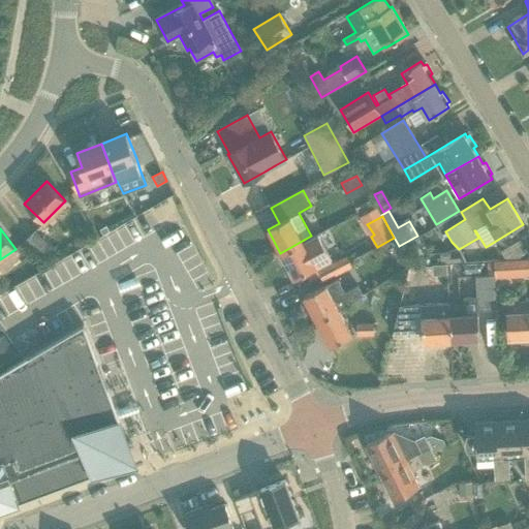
[(36,230),(26,240),(41,255),(51,246),(36,230)]
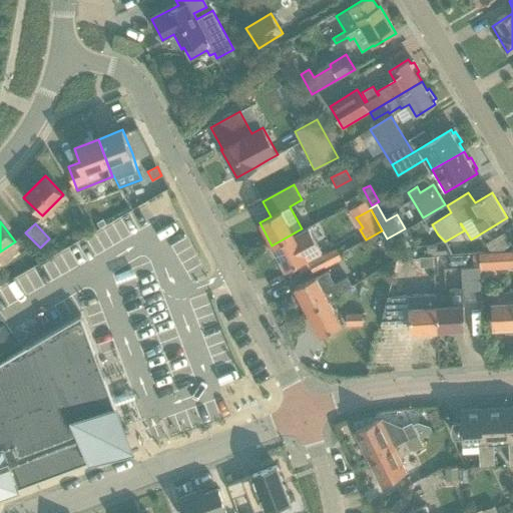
[(295,234),(295,232),(272,245),(287,271),(297,266),(322,251),(322,250),(310,226),(295,234)]
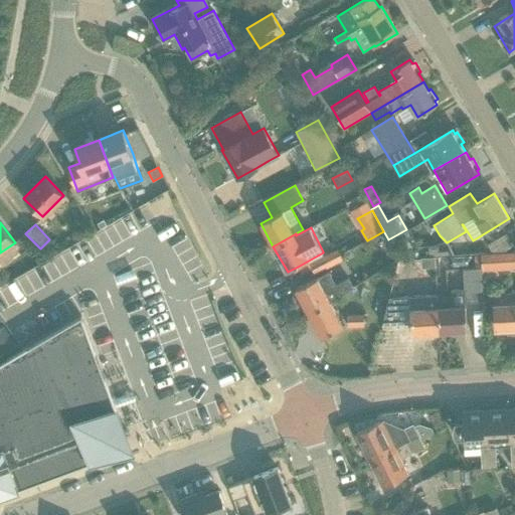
[(507,232),(488,244),(493,253),(503,252),(514,245),(507,232)]
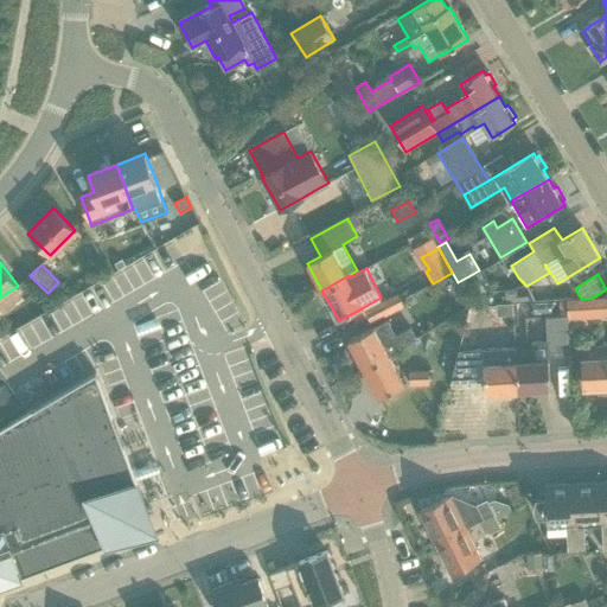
[(404,305),(398,293),(383,301),(385,307),(383,308),(387,314),(404,305)]
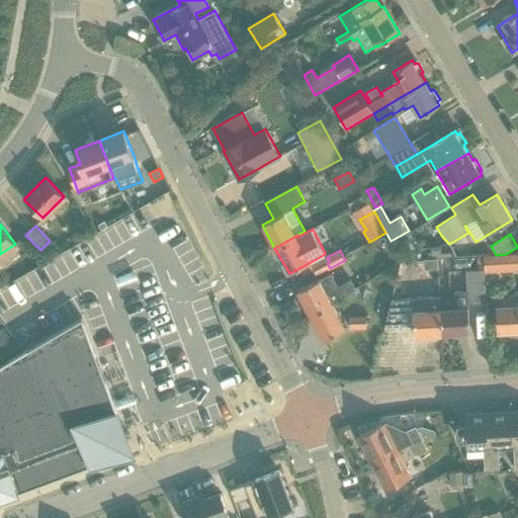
[(496,255),(485,256),(486,272),(517,269),(517,253),(506,254),(496,255)]
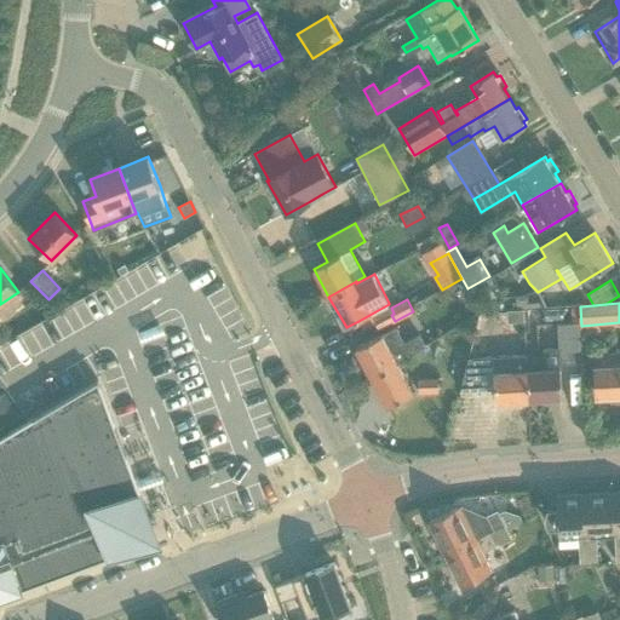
[(389,304),(359,321),(363,331),(375,323),(379,329),(395,321),(391,315),(394,314),(391,308),(389,304)]
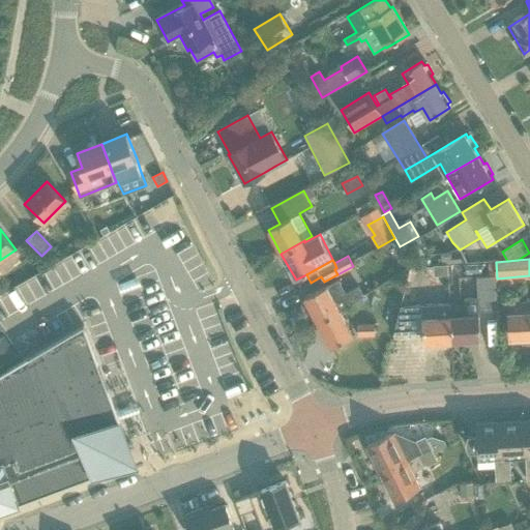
[(448,266),(438,266),(439,276),(449,276),(448,266)]
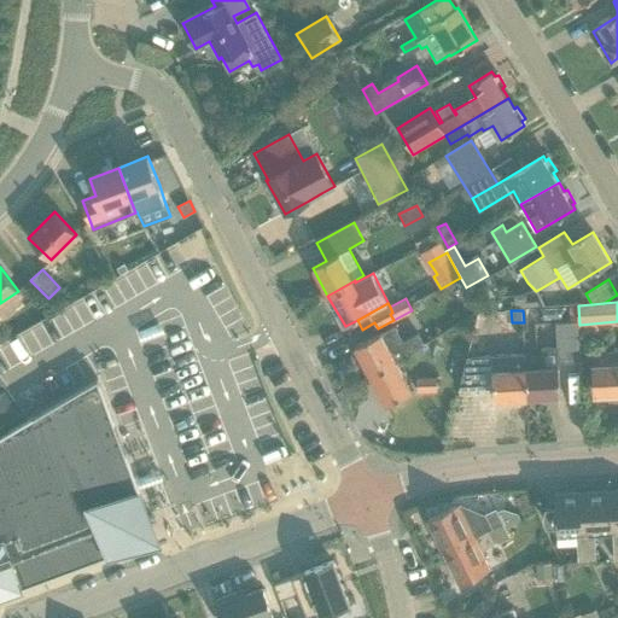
[(473,314),(445,331),(454,345),(466,348),(473,314)]
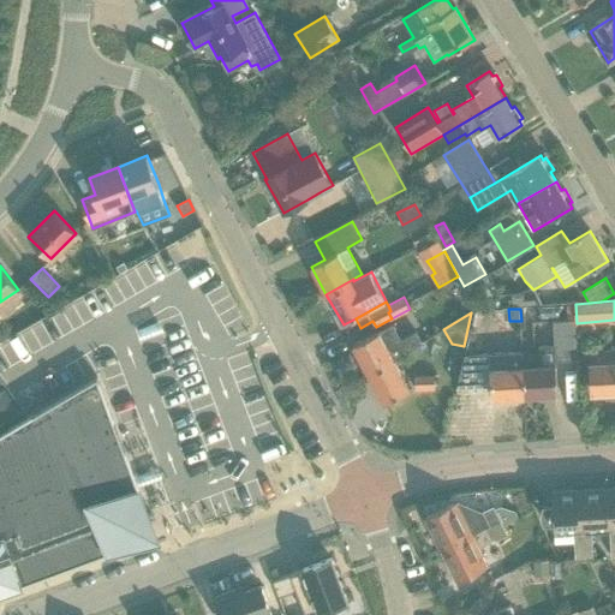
[(539,354),(521,356),(523,366),(525,396),(557,394),(555,359),(577,358),(574,318),(551,321),(554,345),(538,345),(539,354)]
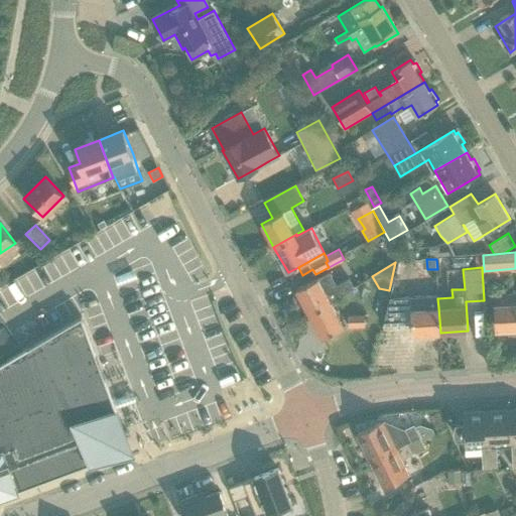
[(316,279),(296,290),(309,314),(332,302),(343,294),(348,290),(354,287),(349,278),(337,284),(330,271),(316,279)]
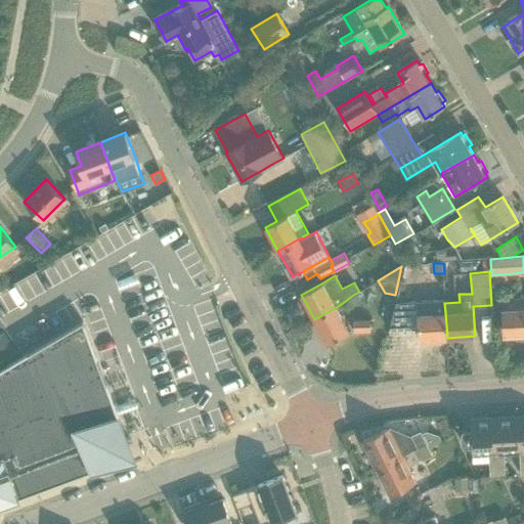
[(337,307),(314,319),(328,344),(331,342),(339,356),(362,344),(365,335),(357,319),(360,308),(353,295),(348,299),(337,307)]
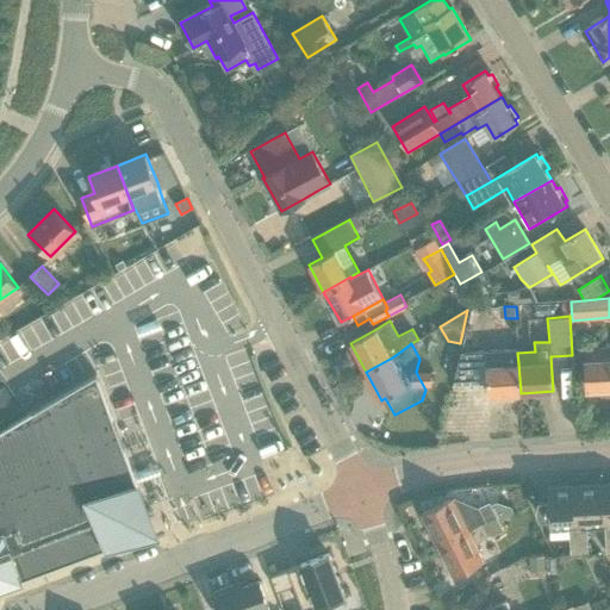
[(609,387),(609,347),(585,349),(585,360),(585,361),(586,390),(609,387)]
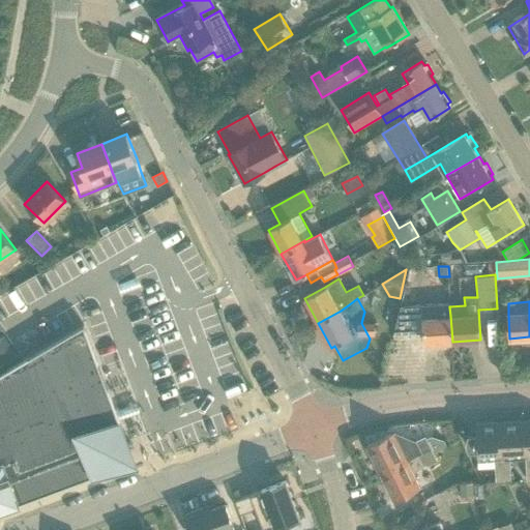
[(450,316),(449,306),(449,303),(401,306),(393,334),(422,333),(423,344),(452,342),(450,316)]
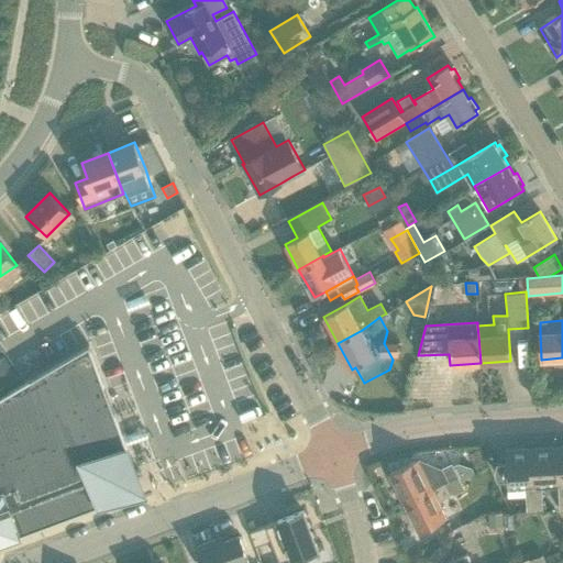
[(0,397),(0,541),(143,488),(89,345),(0,397)]
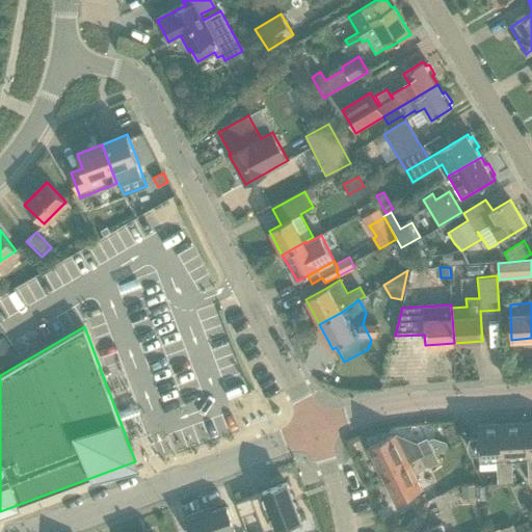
[(0,366),(1,368),(18,356),(4,337),(0,339),(0,366)]
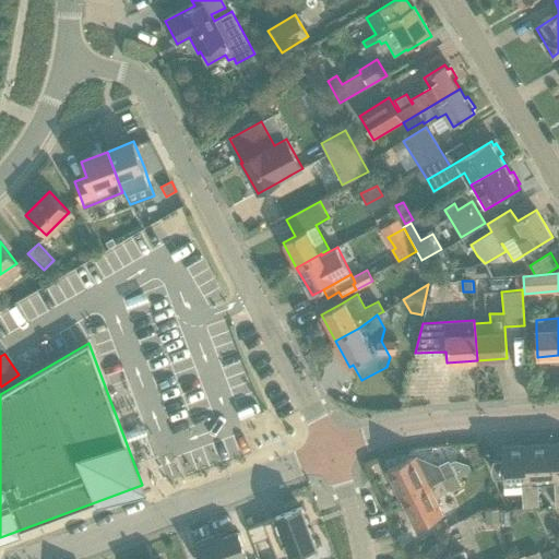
[(554,442),(528,443),(528,454),(530,504),(538,504),(537,482),(554,482),(555,482),(554,454),(554,442)]
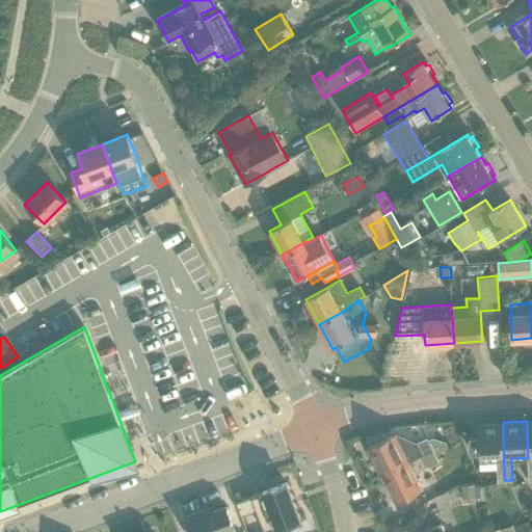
[(470,442),(470,443),(470,444),(470,445),(471,446),(471,447),(471,448),(472,448),(472,449),(472,450),(473,450),(473,451),(474,451),(474,452),(475,452),(475,453),(476,453),(477,454),(478,454),(479,455),(480,459),(496,459),(497,466),(497,480),(504,480),(503,432),(503,422),(478,423),(479,432),(479,435),(472,435),(472,436),(471,437),(471,439),(471,440),(470,440),(470,441),(470,442)]
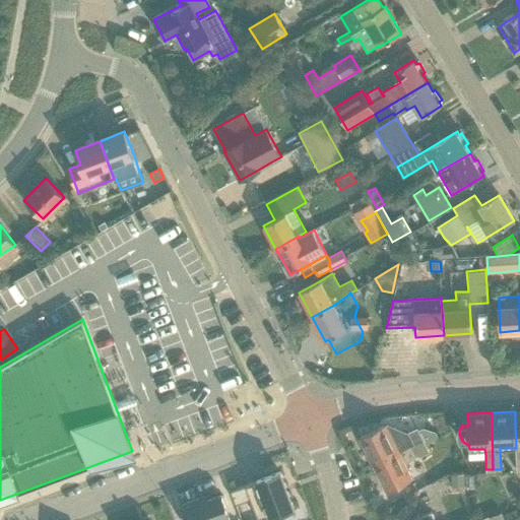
[(386,425),(361,437),(373,464),(423,441),(424,445),(439,437),(436,432),(424,428),(417,431),(410,434),(406,435),(407,437),(404,438),(404,436),(393,441),(386,425)]
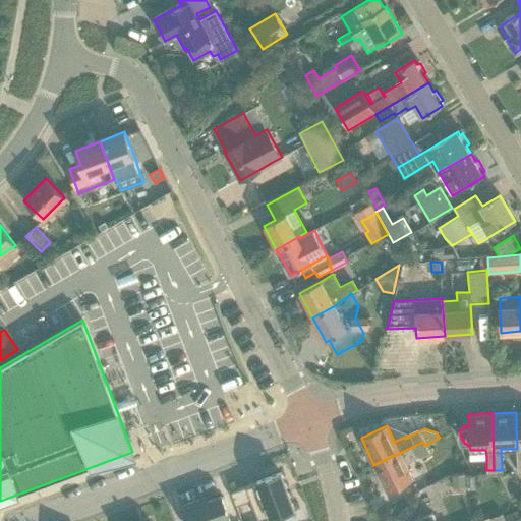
[(423,442),(373,465),(387,491),(412,479),(405,464),(414,459),(414,458),(416,457),(417,458),(428,453),(424,446),(423,442)]
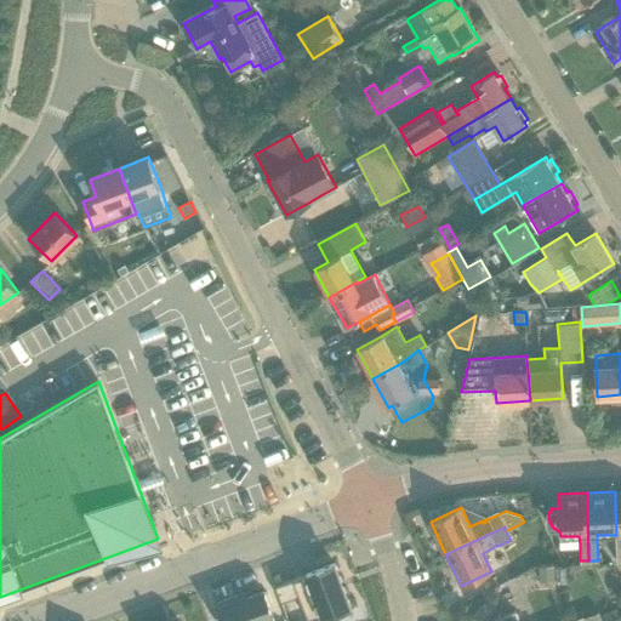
[(307,574),(275,586),(281,602),(298,596),(308,620),(322,615),(322,616),(351,605),(335,564),(335,563),(306,574),(307,574)]
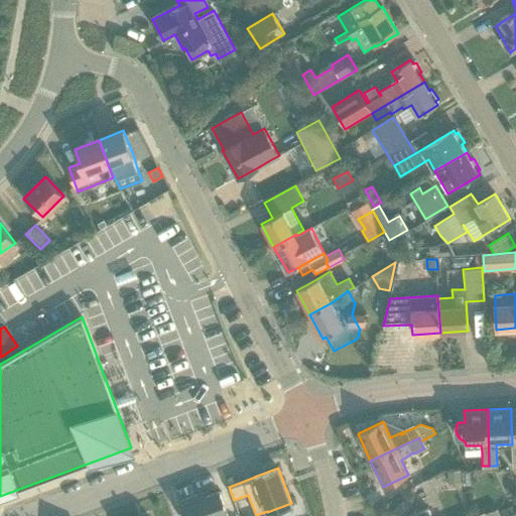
[(459,470),(446,470),(447,480),(459,480),(459,470)]
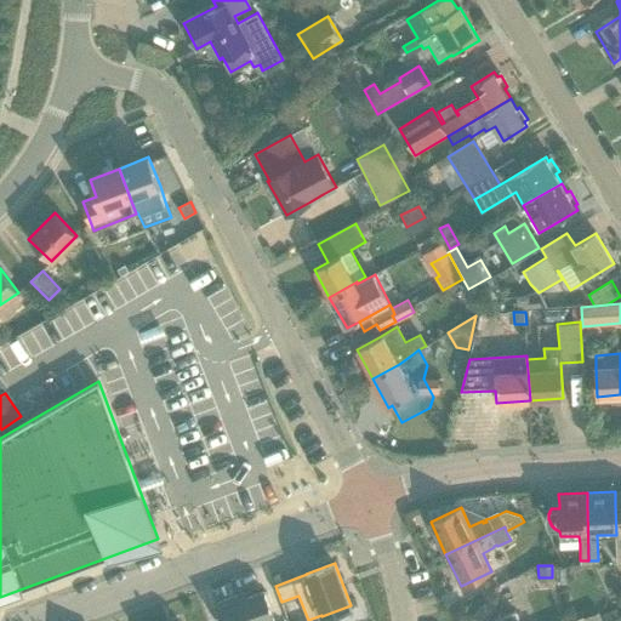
[(275,620),(266,592),(234,603),(232,599),(220,603),(222,608),(218,609),(222,620),(275,620)]
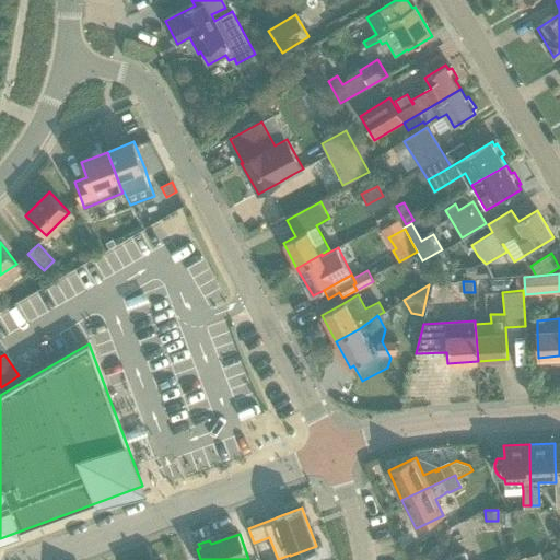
[(468,559),(465,550),(443,559),(468,559)]
